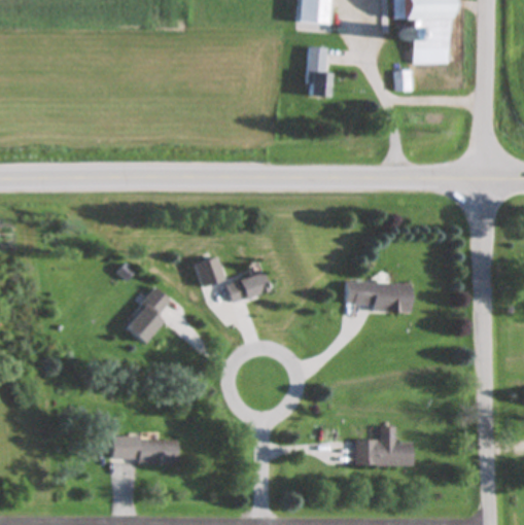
[(451,48),(451,0),(394,0),(394,20),(413,20),(412,28),(403,28),(403,39),(413,39),(413,48),(451,48)]
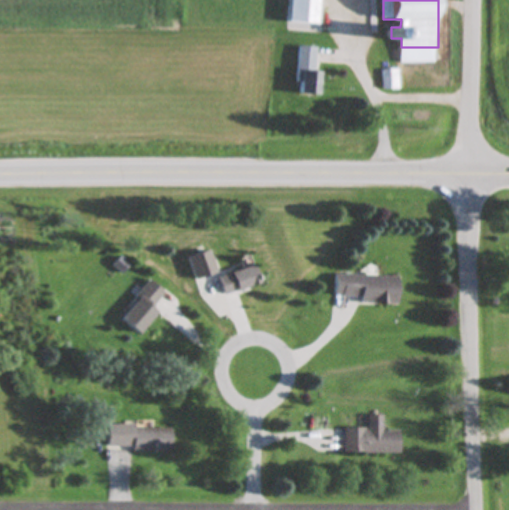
[(322,94),(323,70),(317,70),(318,46),(301,45),(298,93),(322,94)]
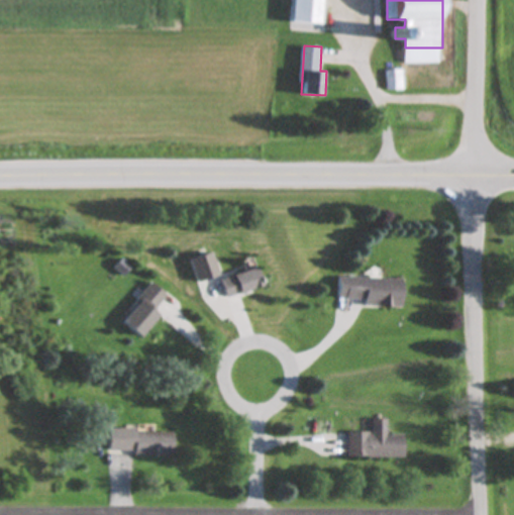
[(404,69),(389,69),(389,89),(404,89),(404,69)]
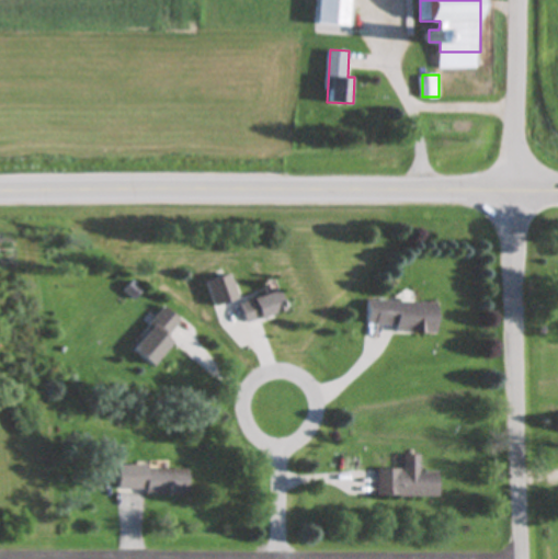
[(217,306),(240,299),(232,274),(209,282),(217,306)]
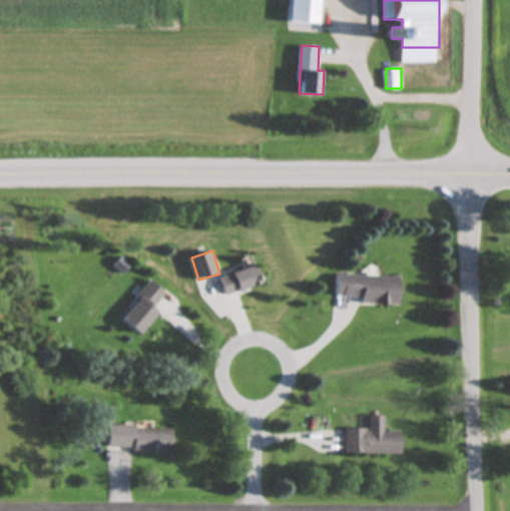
[(221,278),(227,296),(265,283),(258,265),(221,278)]
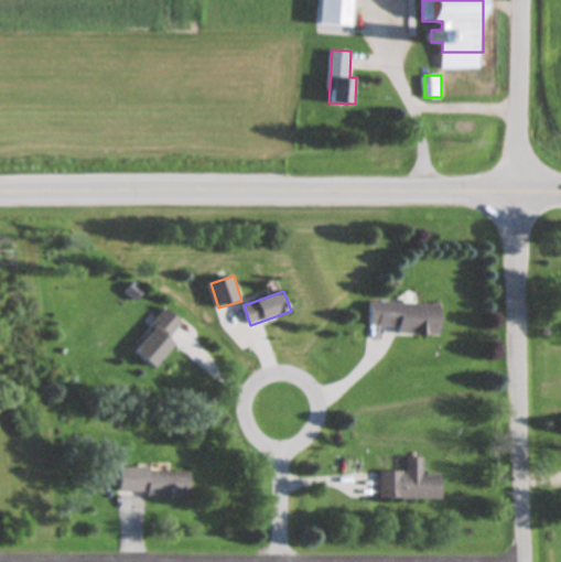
[(443,303),(371,302),(371,331),(442,332),(443,303)]
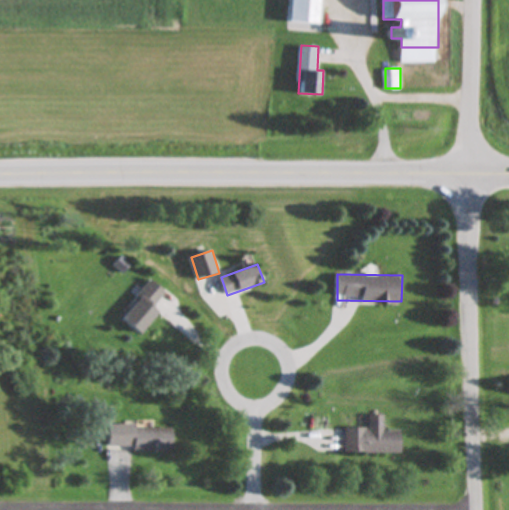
[(160,312),(155,308),(168,293),(153,280),(122,317),(142,334),(160,312)]
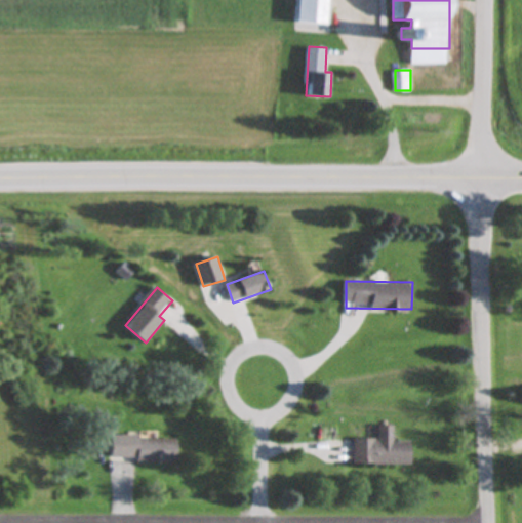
[(356,465),(413,465),(413,441),(395,441),(395,426),(380,426),(380,438),(356,438),(356,465)]
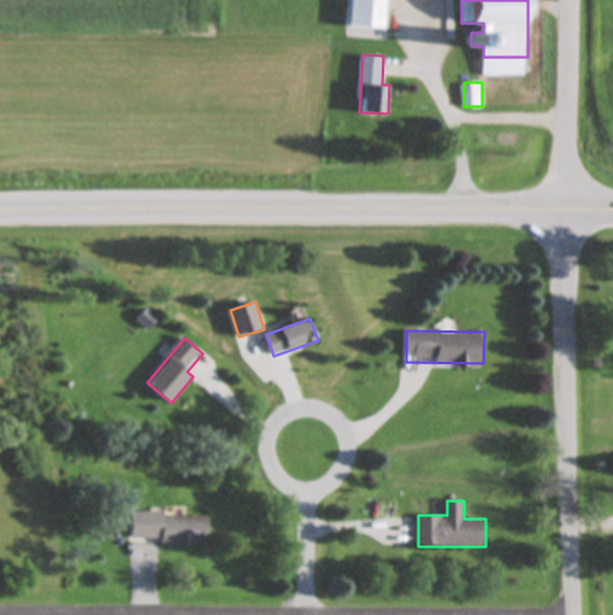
[(210,542),(210,513),(133,513),(133,542),(210,542)]
